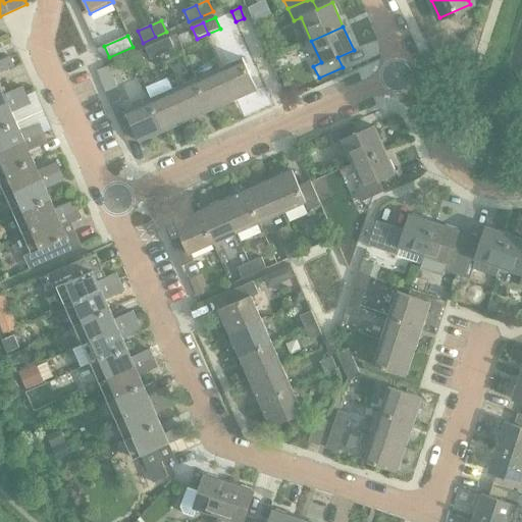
[(169,38),(157,43),(162,54),(174,49),(169,38)]
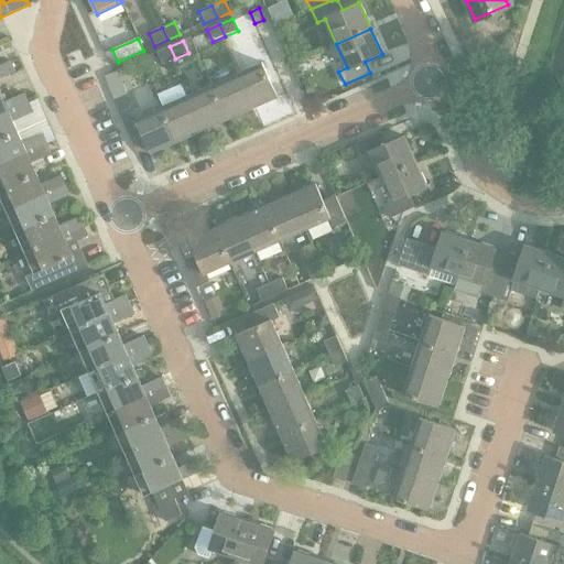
[(175,58),(170,46),(156,52),(162,64),(175,58)]
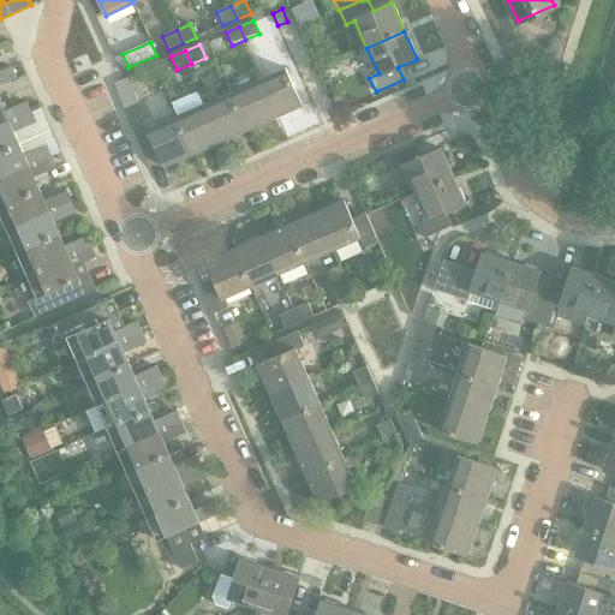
[(0,71),(0,85),(16,78),(11,67),(0,71)]
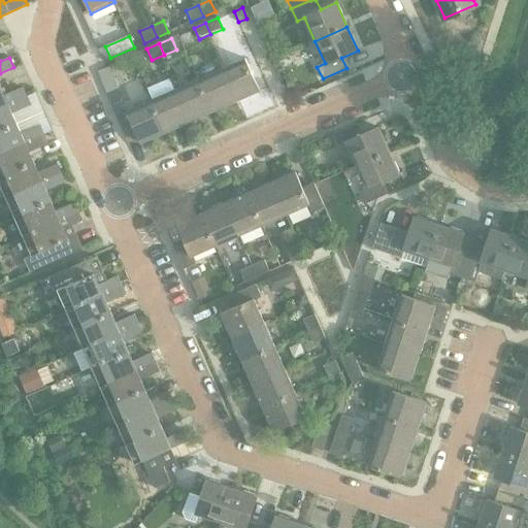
[(245,59),(221,69),(235,102),(260,91),(245,59)]
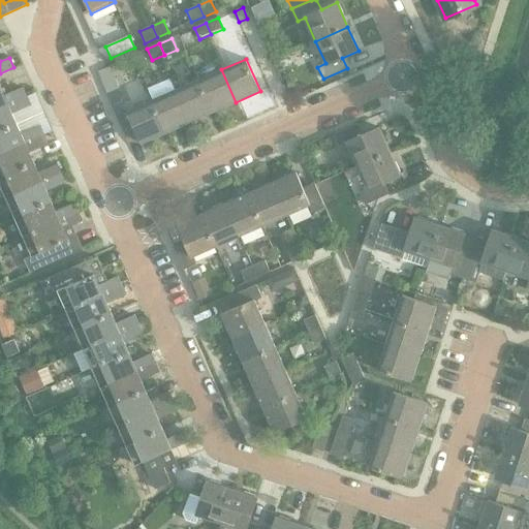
[(221,69),(198,80),(213,113),(236,102),(221,69)]
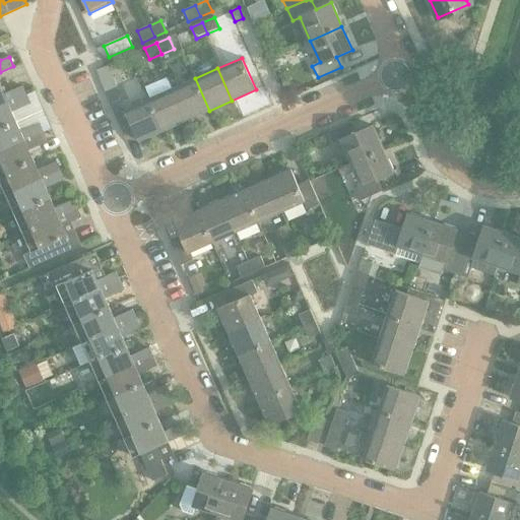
[(195,78),(172,88),(186,121),(209,111),(195,78)]
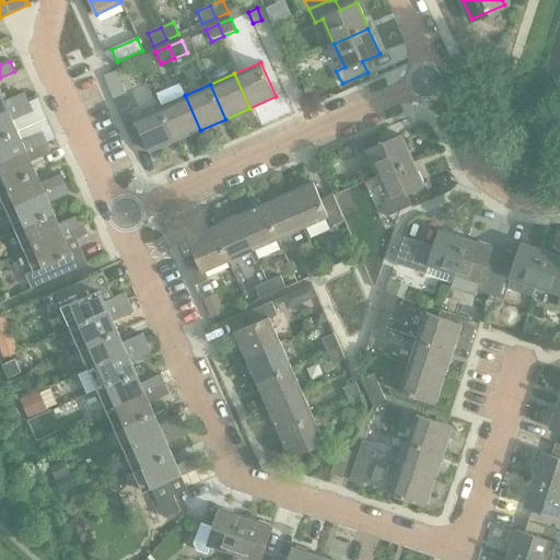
[(0,92),(0,115),(28,103),(24,93),(4,102),(0,92)]
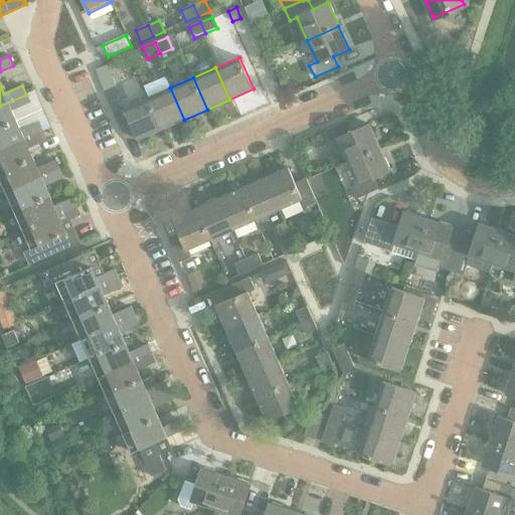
[(170,88),(148,99),(161,130),(184,120),(170,88)]
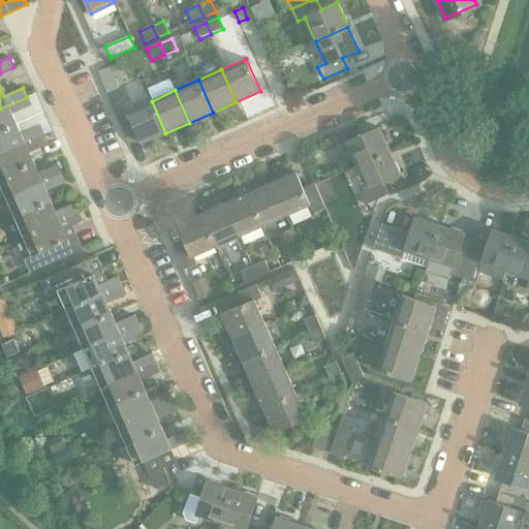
[(27,97),(0,109),(0,131),(17,125),(12,115),(31,106),(27,97)]
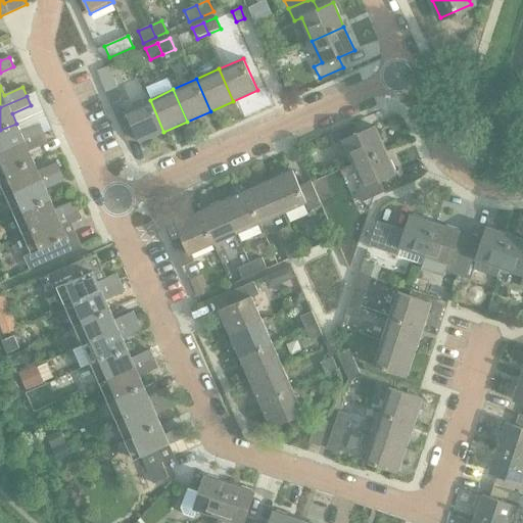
[(163,132),(150,100),(127,109),(124,102),(111,107),(122,132),(133,127),(140,142),(163,132)]
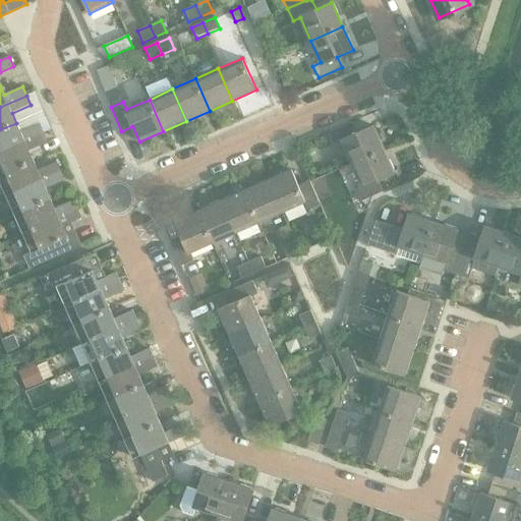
[(342,141),(352,164),(384,150),(373,126),(357,133),(352,122),(329,132),(334,145),(342,141)]
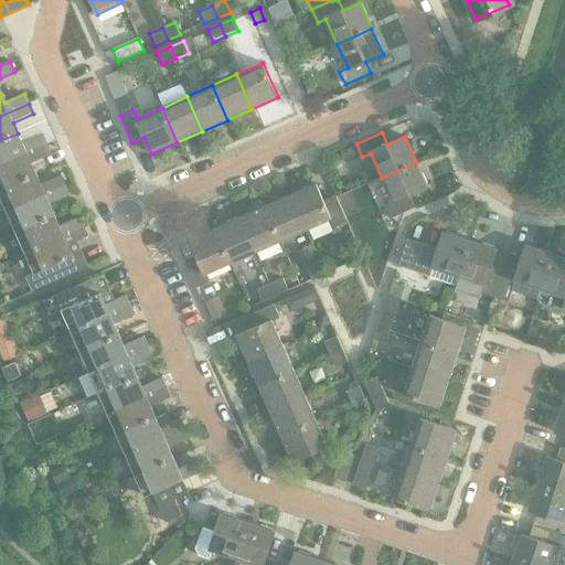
[(18,134),(0,140),(0,164),(46,145),(42,135),(22,144),(18,134)]
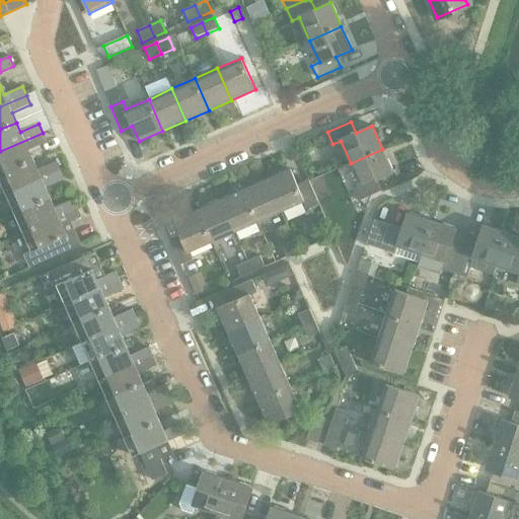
[(43,133),(0,151),(0,174),(33,160),(28,150),(47,142),(43,133)]
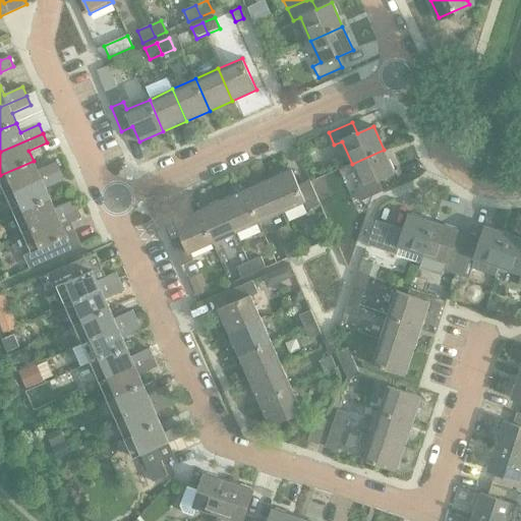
[(384,150),(352,164),(361,186),(354,189),(359,203),(383,191),(379,180),(394,173),(384,150)]
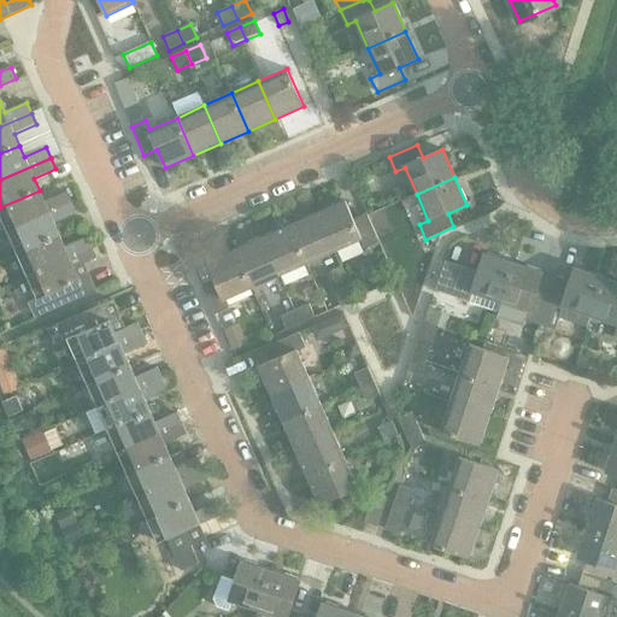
[(40,191),(0,207),(0,215),(7,231),(71,203),(66,192),(45,203),(40,191)]
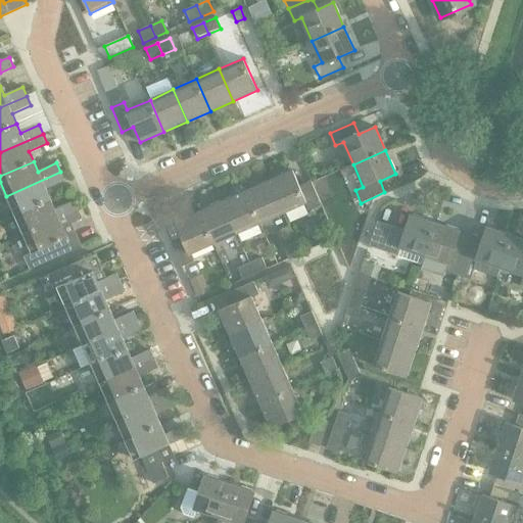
[(292,171),(269,181),(283,214),(305,203),(308,210),(321,205),(311,182),(299,187),(292,171)]
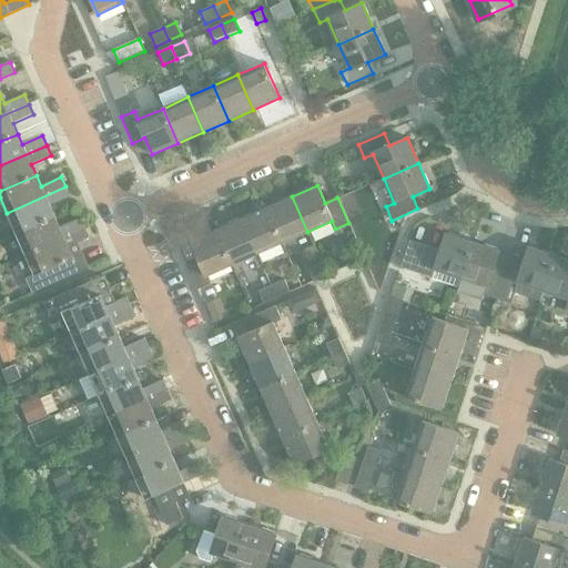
[(66,186),(7,213),(16,234),(54,216),(50,205),(70,196),(66,186)]
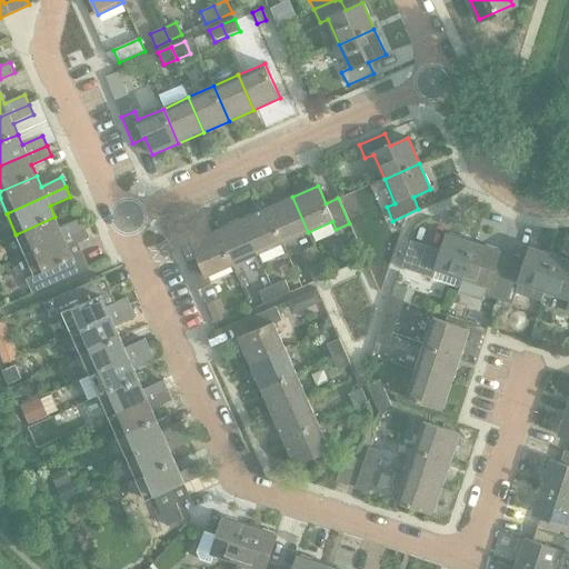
[(292,197),(267,208),(282,243),(308,232),(292,197)]
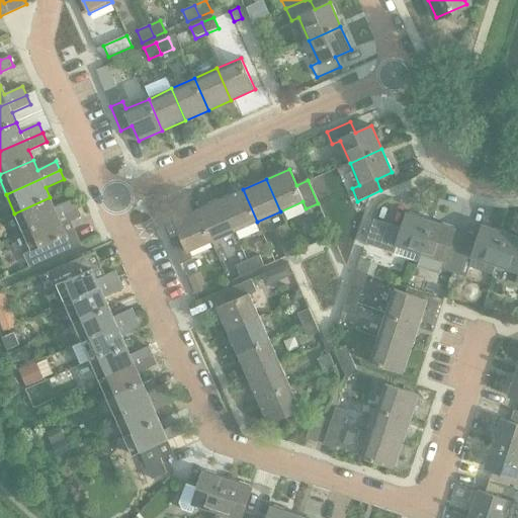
[(243,189),(221,199),(234,232),(257,222),(243,189)]
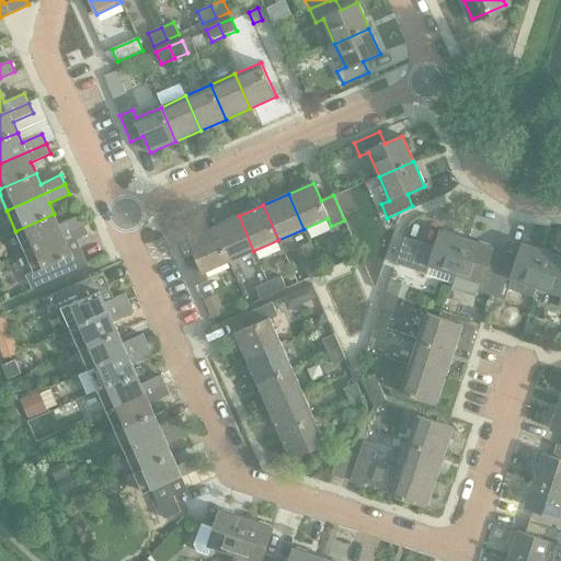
[(54,214),(15,231),(25,251),(83,226),(79,216),(59,225),(54,214)]
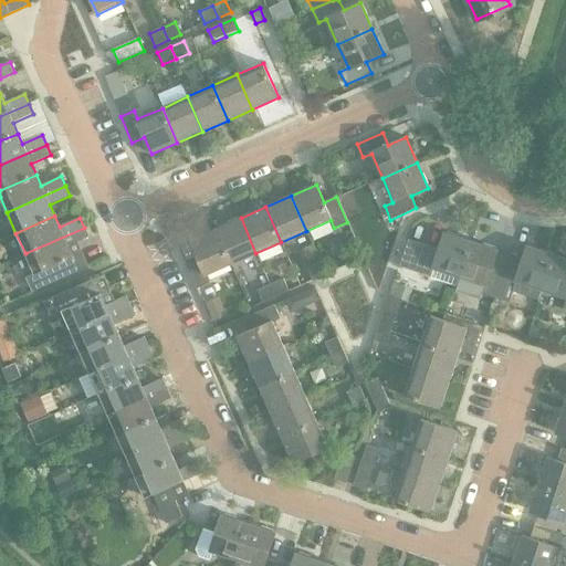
[(241,218),(216,230),(231,264),(255,253),(241,218)]
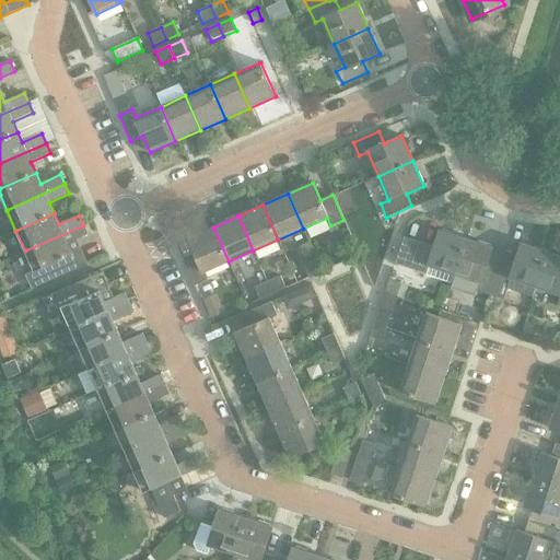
[(83,225),(25,251),(34,271),(25,275),(32,289),(76,270),(69,256),(72,255),(67,243),(86,234),(83,225)]
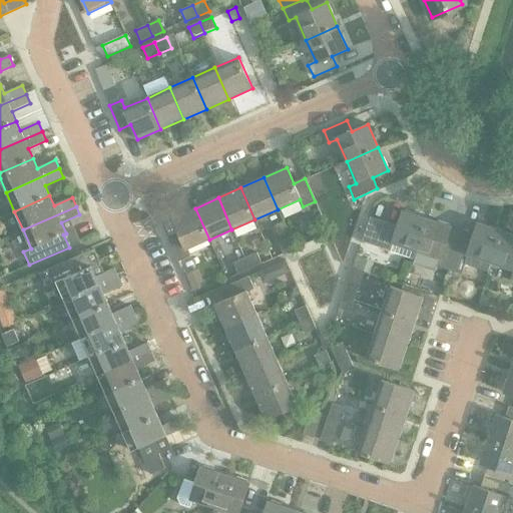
[(209,239),(195,208),(172,218),(178,233),(167,238),(178,262),(190,257),(187,249),(209,239)]
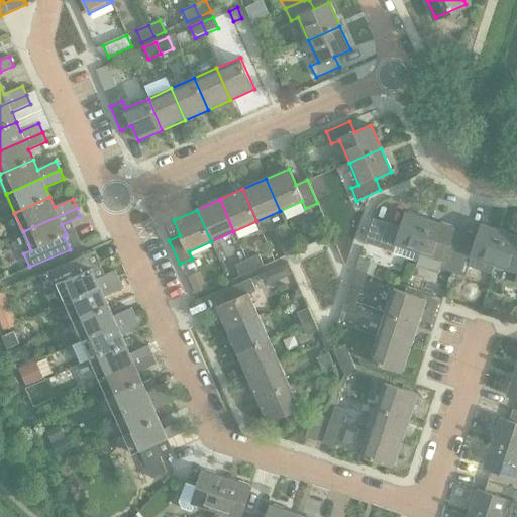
[(401,228),(373,219),(365,243),(394,253),(396,245),(419,253),(430,220),(406,212),(401,228)]
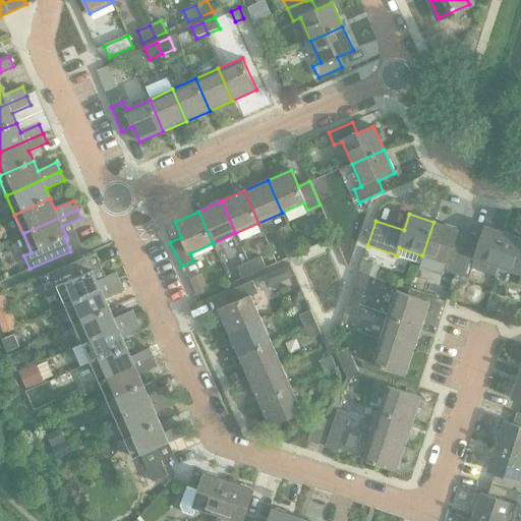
[(433,222),(422,255),(446,263),(444,271),(456,275),(464,250),(453,246),(458,230),(433,222)]
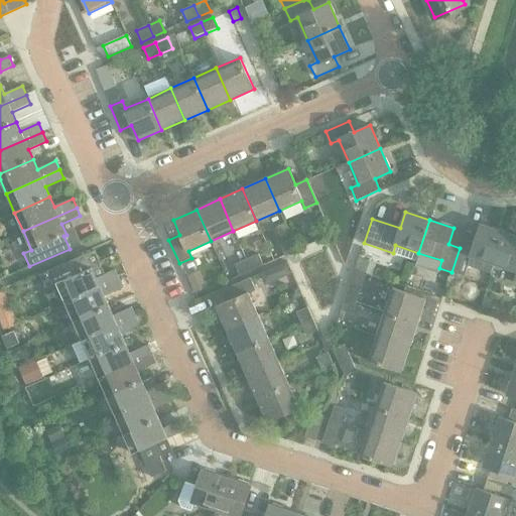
[(460,248),(452,272),(464,276),(470,257),(494,265),(504,232),(480,224),(471,251),(460,248)]
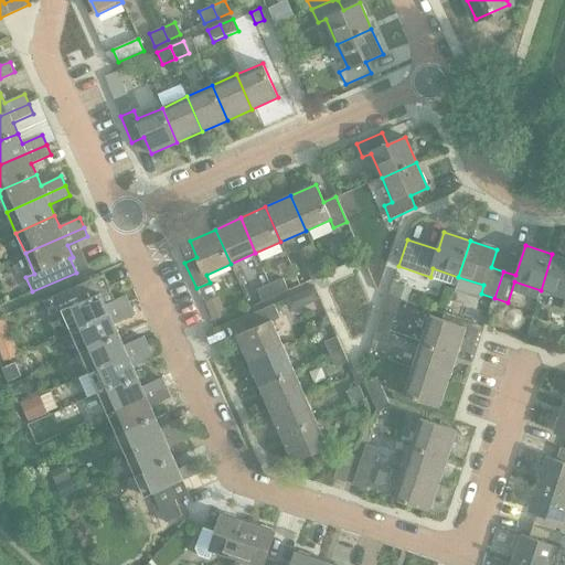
[(564,257),(552,254),(541,290),(564,297),(564,299),(563,307),(564,307),(564,257)]
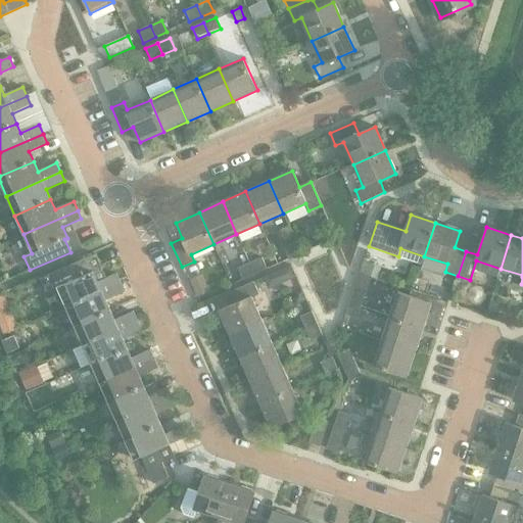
[(284,248),(289,259),(301,254),(296,243),(284,248)]
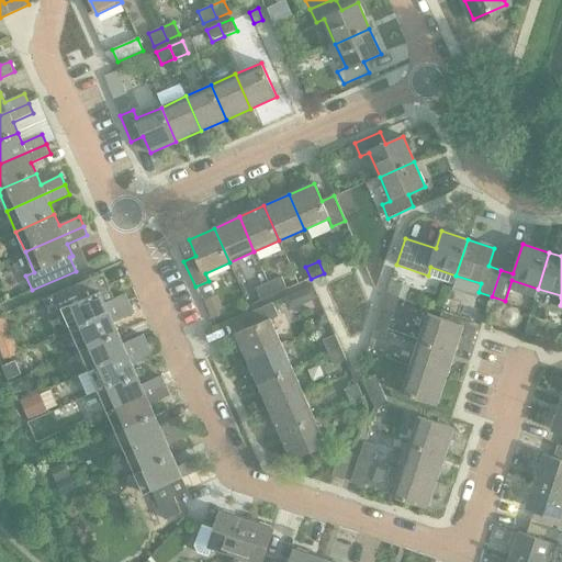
[(281,278),(268,283),(273,295),(287,290),(281,278)]
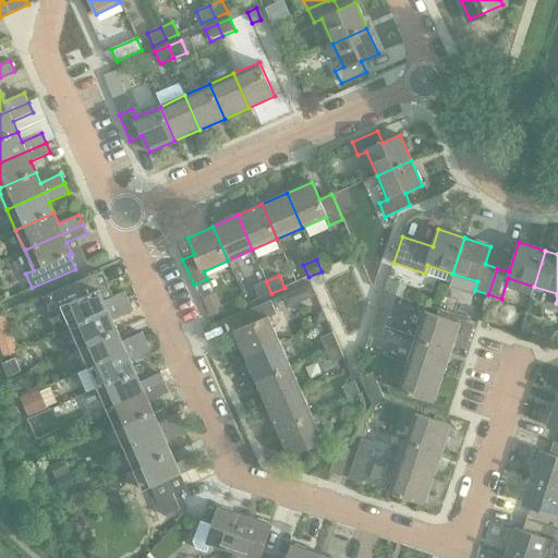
[(61,307),(70,328),(128,302),(123,292),(104,301),(99,290),(95,291),(89,277),(41,298),(49,313),(61,307)]
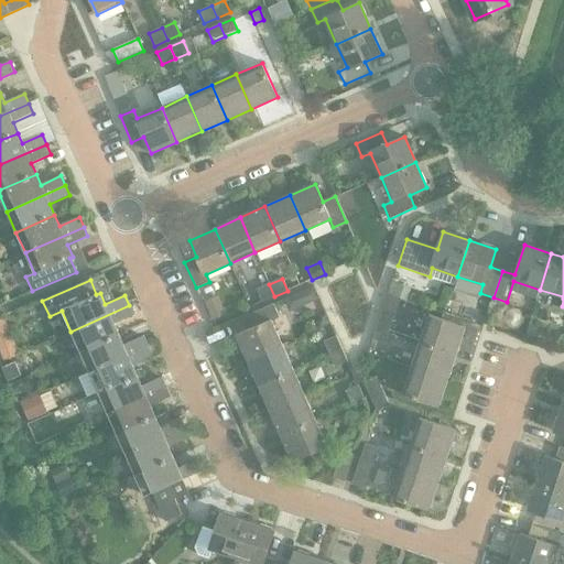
[(274,296),(269,284),(257,290),(262,302),(274,296)]
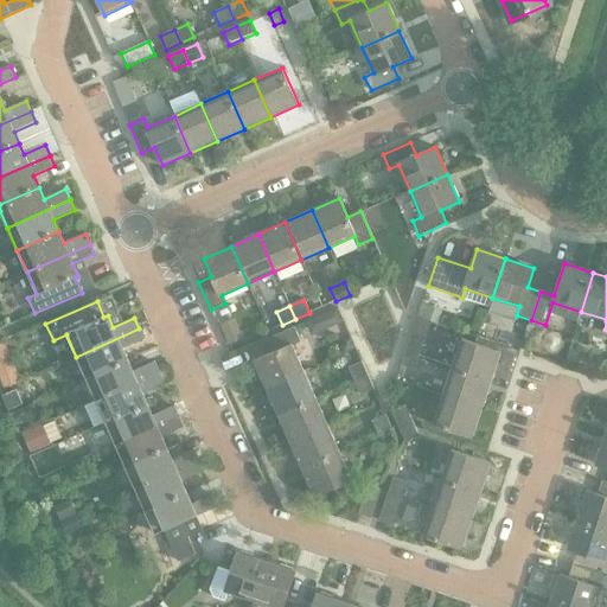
[(338,308),(325,314),(328,323),(334,325),(344,321),(338,308)]
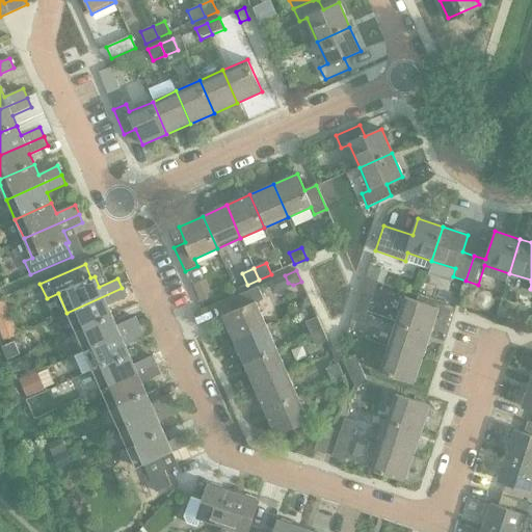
[(208,284),(194,290),(201,303),(214,297),(208,284)]
